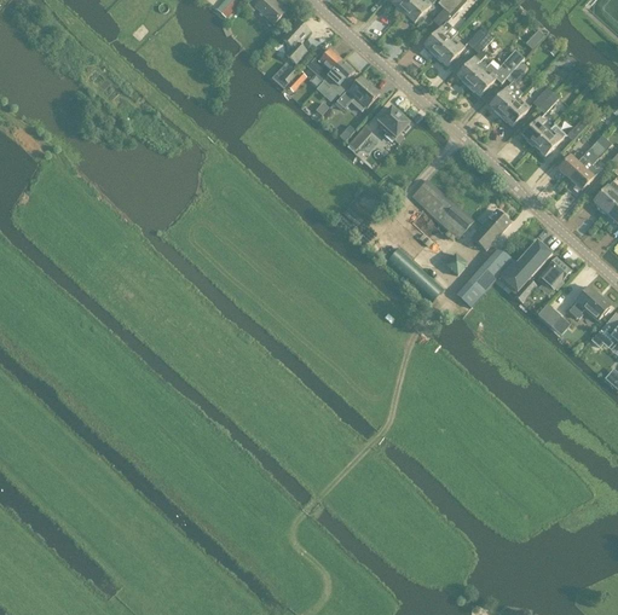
[(223,0),(217,7),(225,16),(240,0),(223,0)]
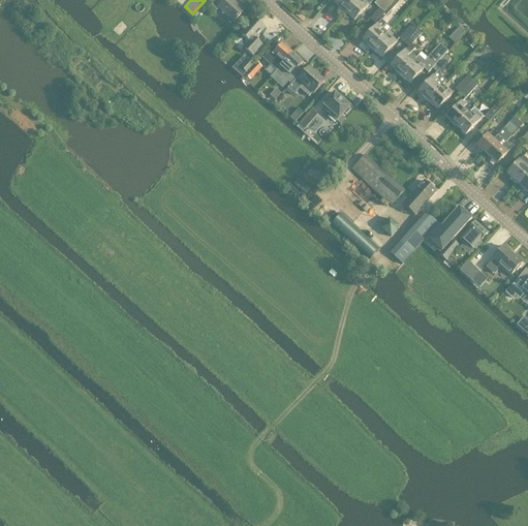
[(233,19),(243,8),(234,0),(213,0),(210,3),(215,7),(218,5),(233,19)]
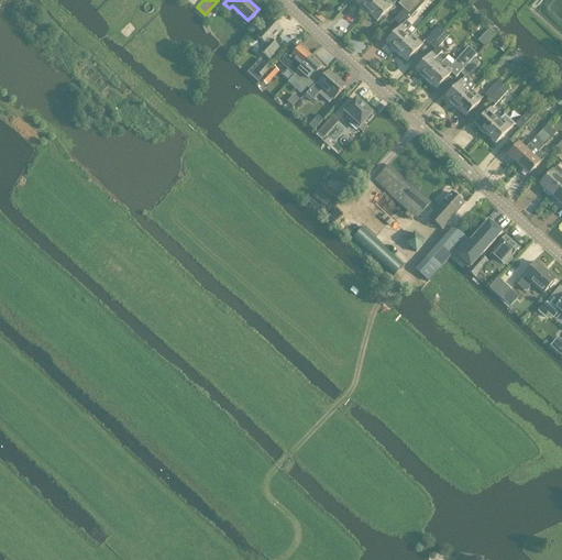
[(356,0),(355,1),(360,6),(359,7),(364,12),(374,0),(356,0)]
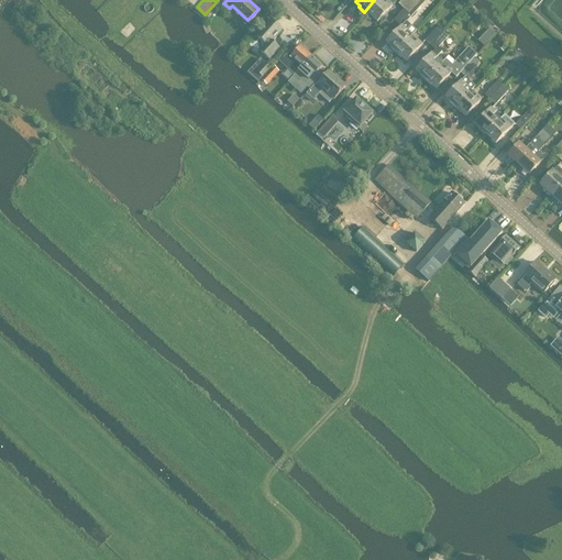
[(374,0),(364,12),(370,18),(371,15),(375,20),(390,2),(393,0),(374,0)]
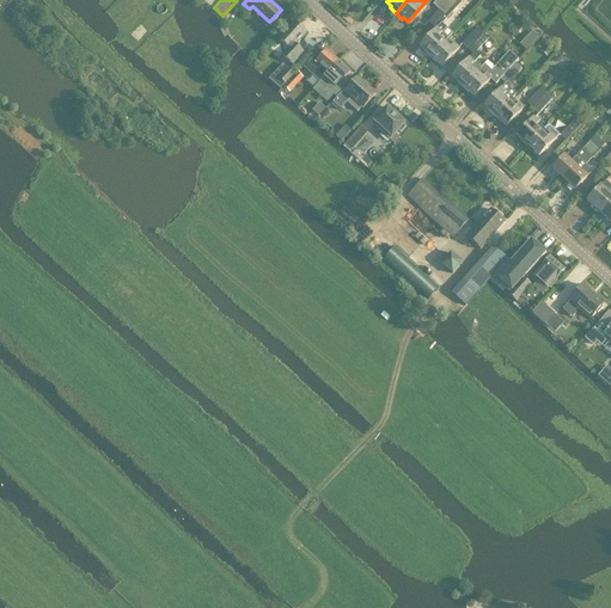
[(438,7),(427,19),(434,25),(435,25),(440,20),(441,20),(446,16),(459,0),(433,0),(432,1),(438,7)]
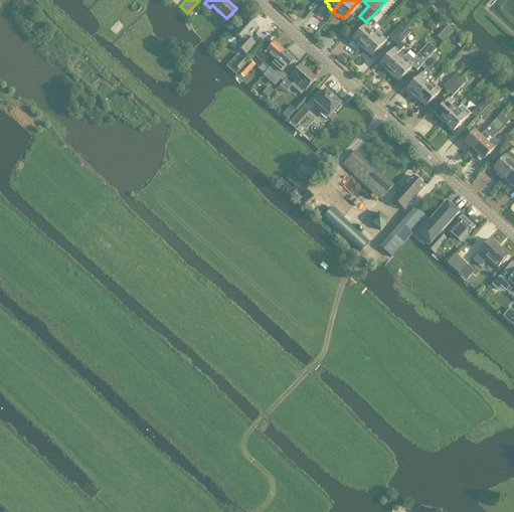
[(233,31),(238,35),(238,44),(240,45),(239,46),(246,52),(255,42),(253,40),(247,35),(250,31),(257,24),(247,16),(236,27),(233,31)]
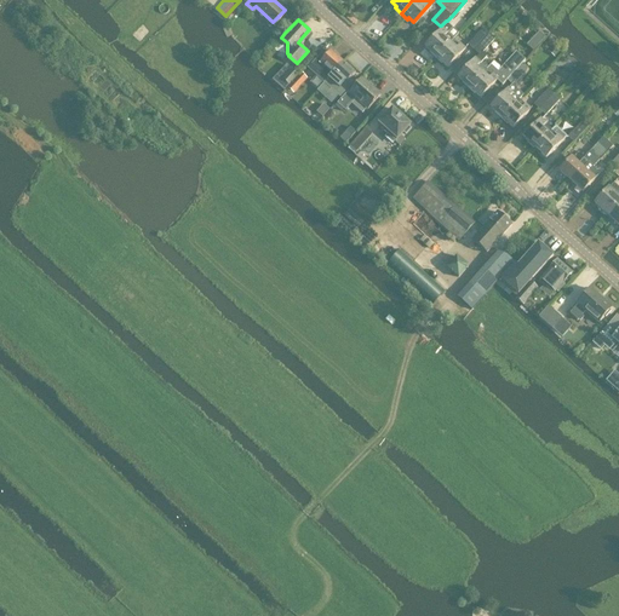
[(423,44),(434,55),(452,35),(446,30),(451,26),(447,21),(446,21),(441,26),(440,26),(423,44)]
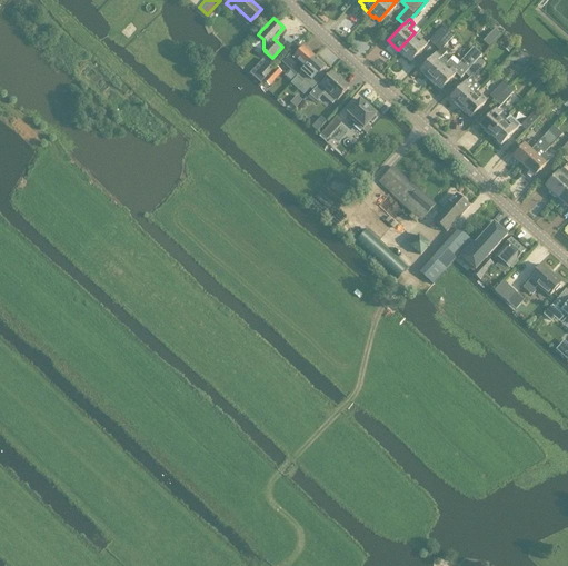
[(442,23),(429,38),(434,42),(447,28),(442,23)]
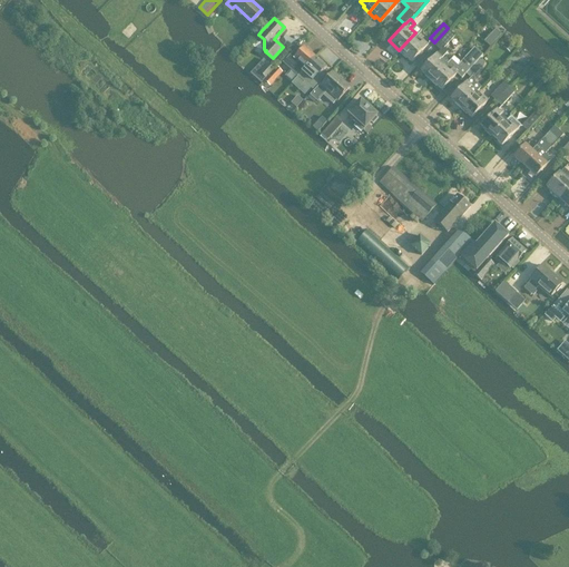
[(420,68),(430,78),(445,60),(441,56),(447,49),(442,46),(453,33),(448,28),(434,42),(439,47),(420,68)]
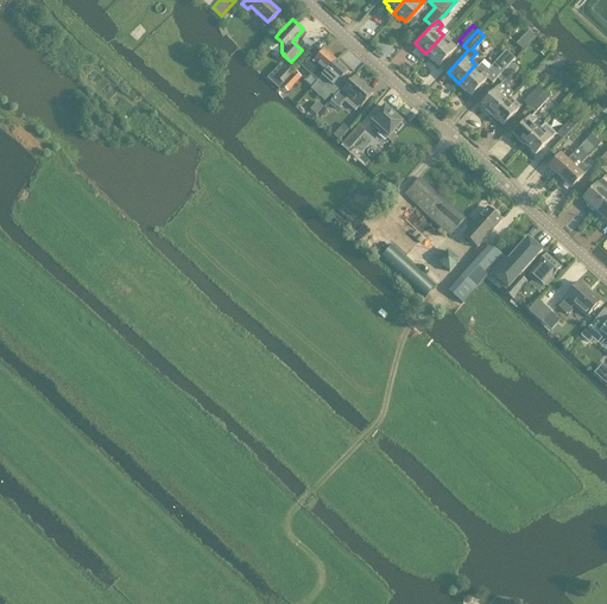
[(443,35),(425,53),(437,63),(454,45),(449,40),(443,35)]
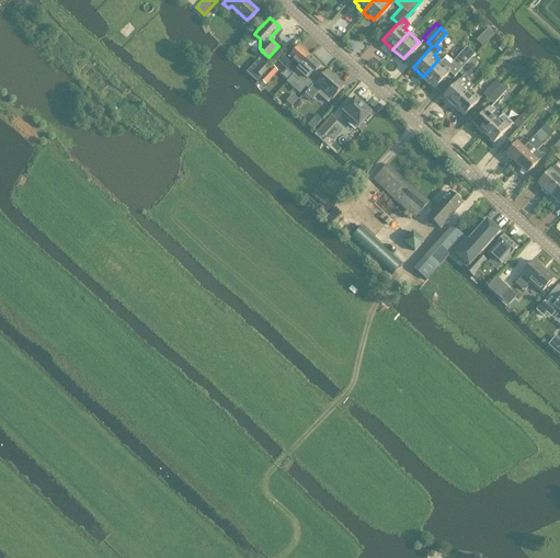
[(287,48),(277,59),(292,72),(298,66),(300,64),(310,54),(309,54),(298,44),(290,52),(287,48)]
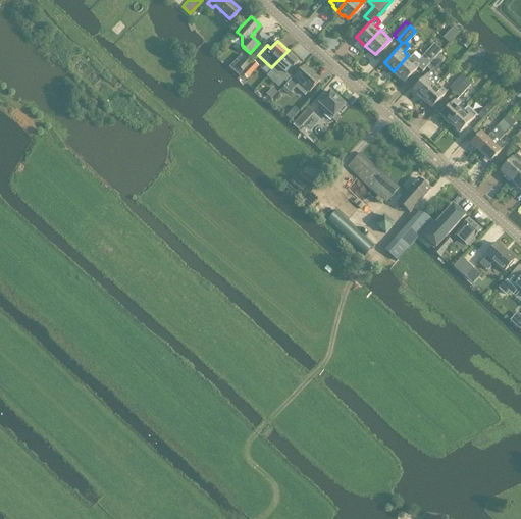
[(408,55),(394,71),(403,80),(417,65),(421,69),(425,65),(430,69),(427,72),(426,71),(412,88),(421,96),(438,78),(434,72),(432,67),(443,56),(438,51),(440,48),(433,41),(421,55),(415,50),(412,53),(409,56),(408,55)]
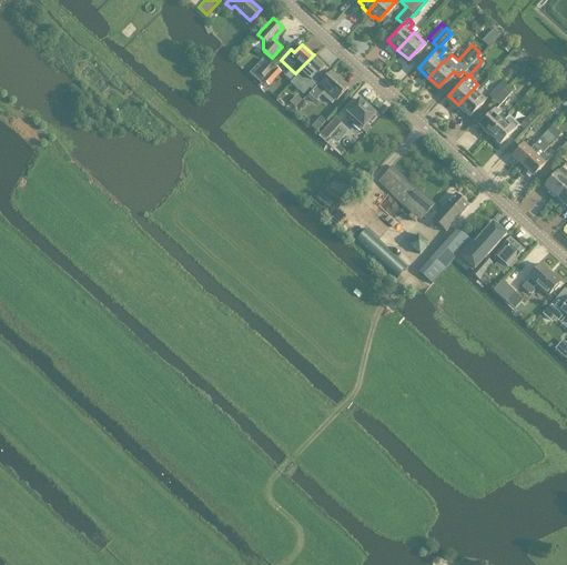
[(295,73),(309,86),(311,88),(322,74),(319,71),(324,64),(314,54),(304,64),(302,67),(295,73)]
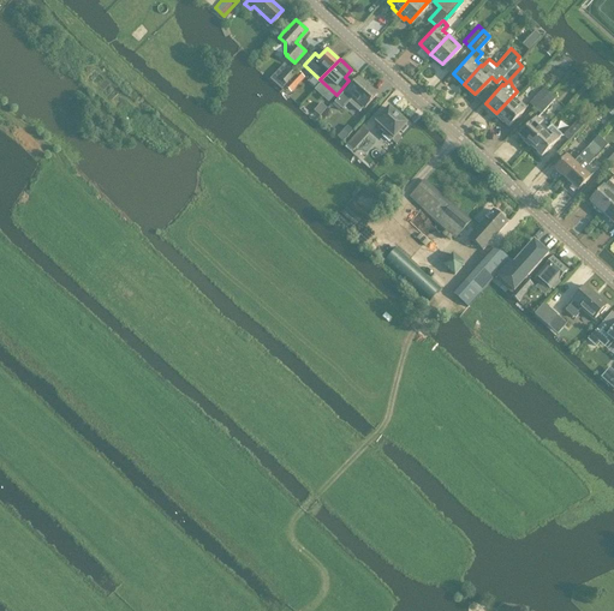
[(270,75),(269,77),(280,88),(282,85),(285,83),(286,83),(294,73),(288,66),(284,61),(270,75)]
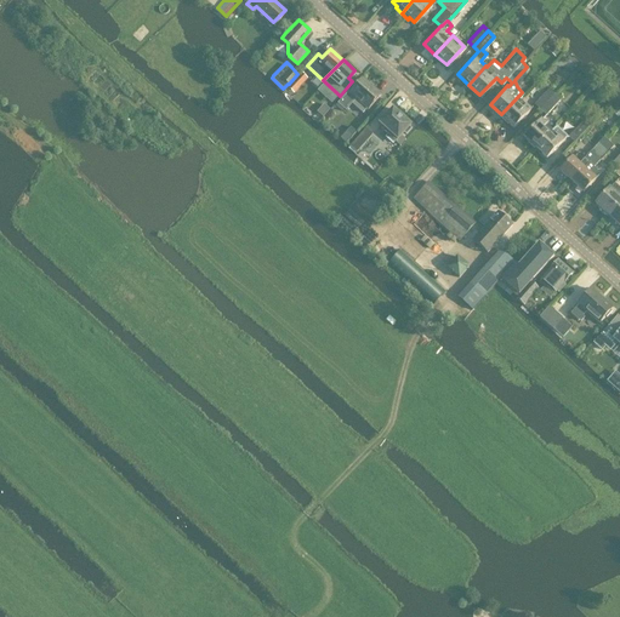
[(347,89),(336,101),(343,107),(354,95),(367,107),(380,92),(362,76),(350,90),(347,89)]
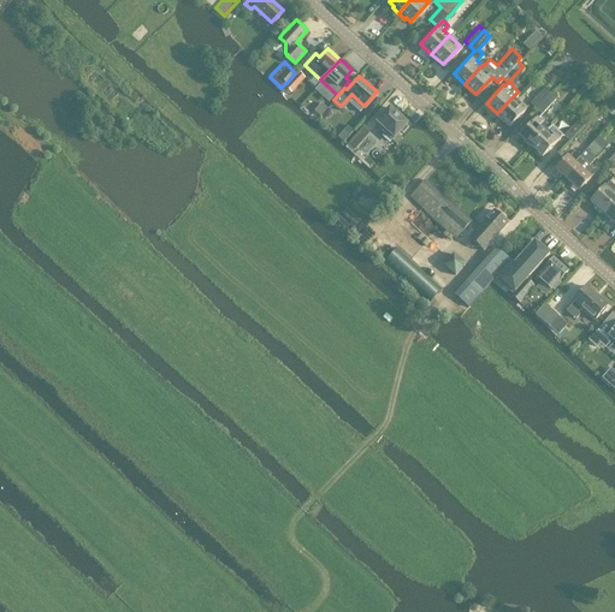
[(543,85),(528,101),(536,107),(538,104),(550,91),(543,85)]
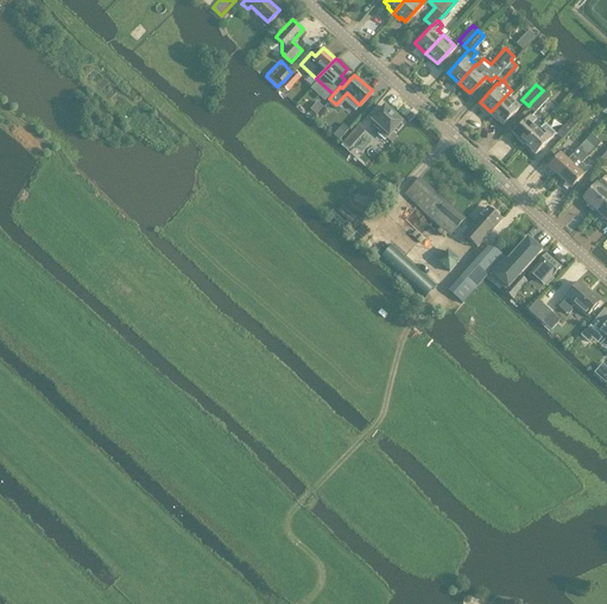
[(511,90),(491,112),(501,122),(519,105),(513,100),(507,95),(512,90),(511,90)]
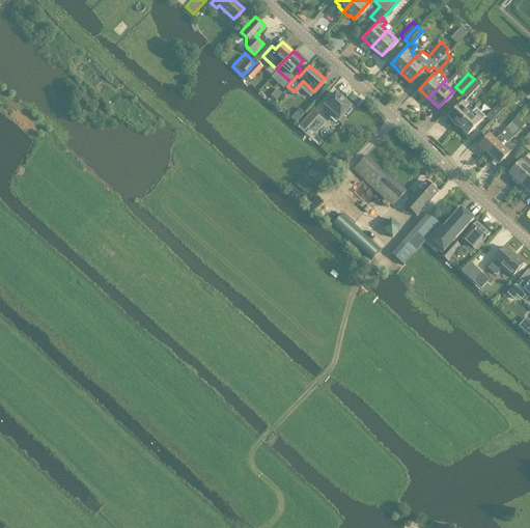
[(464,89),(462,92),(467,98),(478,83),(474,79),(464,89)]
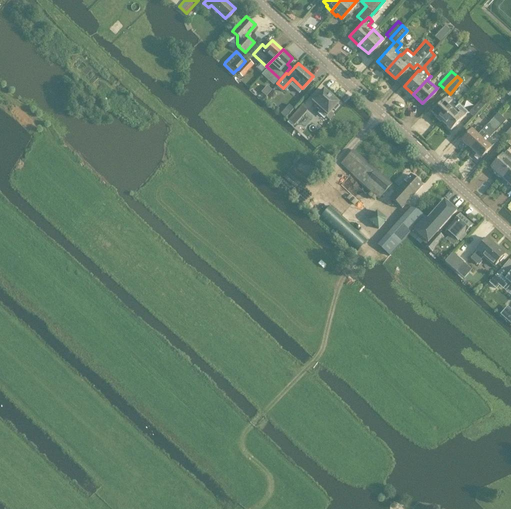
[(323,88),(312,100),(316,103),(314,105),(319,109),(317,111),(323,116),(325,114),(326,115),(332,107),(334,109),(339,104),(337,103),(338,101),(333,96),(328,92),(323,88)]
